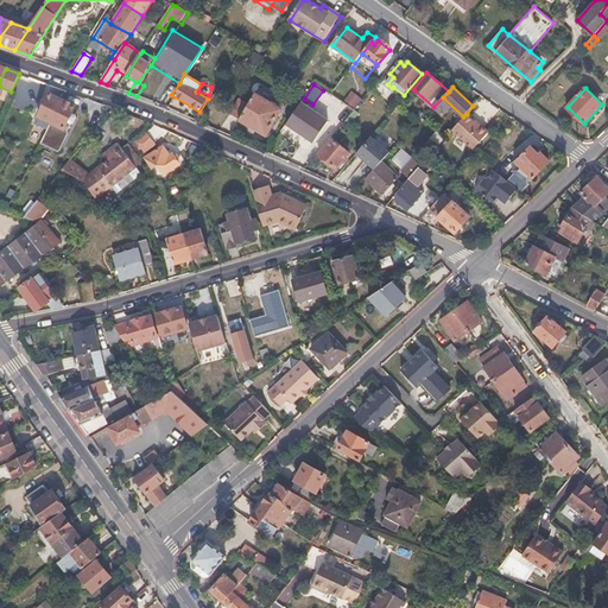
[(38,118),(51,124),(62,100),(49,94),(38,118)]
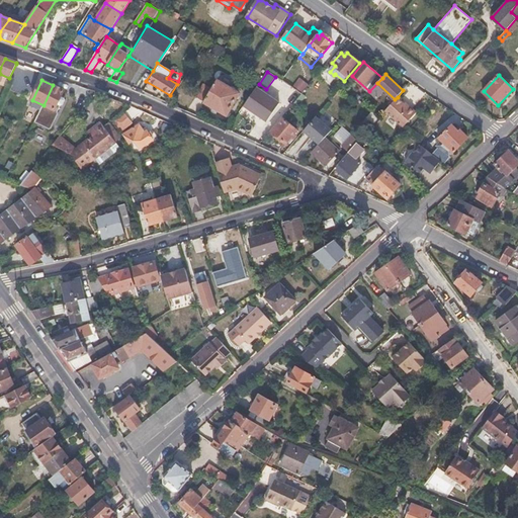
[(211,91),(204,103),(227,115),(239,94),(218,82),(211,92),(211,91)]
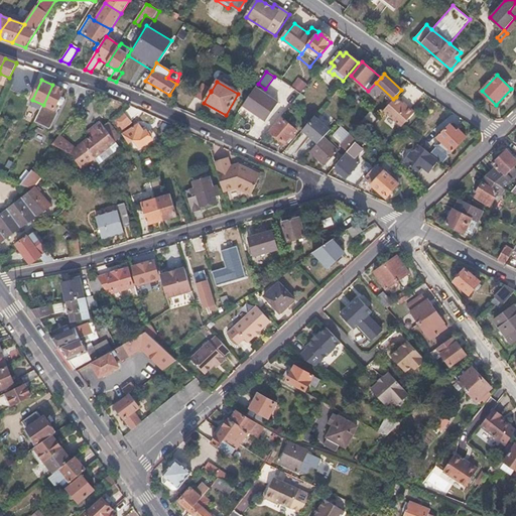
[(190,96),(204,103),(211,91),(198,84),(190,96)]
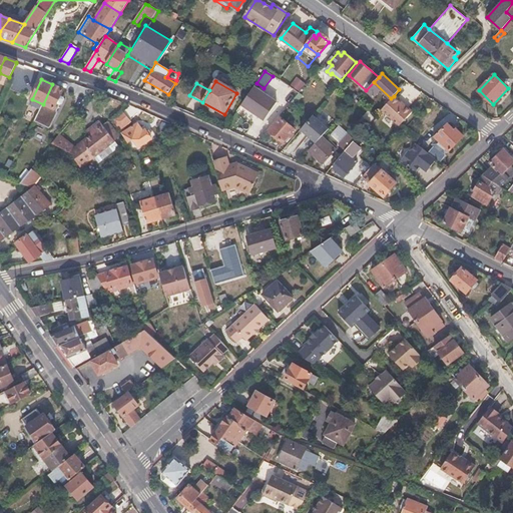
[(63,90),(52,84),(43,104),(39,113),(34,121),(49,128),(51,127),(57,113),(57,111),(60,104),(62,104),(64,100),(63,98),(64,96),(61,95),(63,90)]
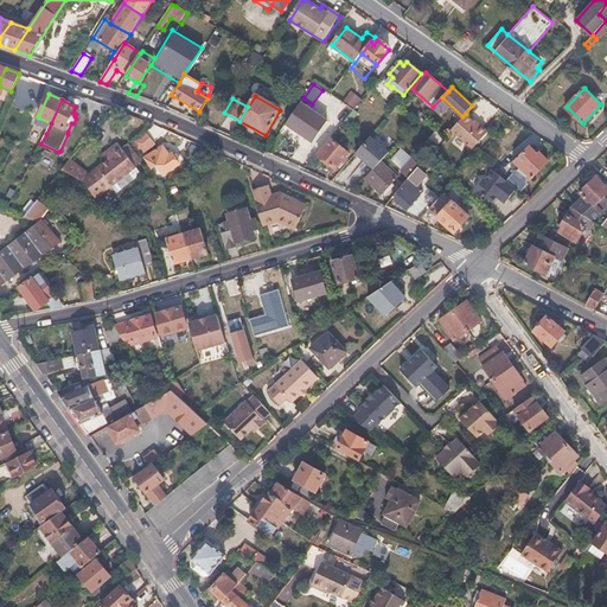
[(300,103),(286,123),(313,142),(327,122),(300,103)]
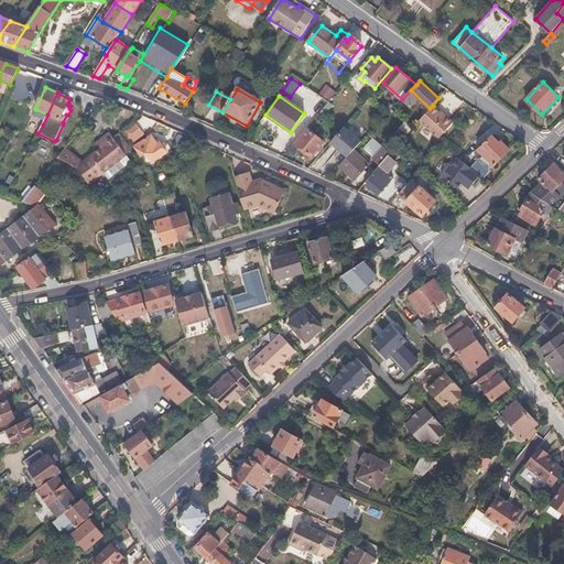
[(431,109),(419,122),(440,141),(455,123),(446,116),(445,116),(433,106),(430,108),(431,109)]
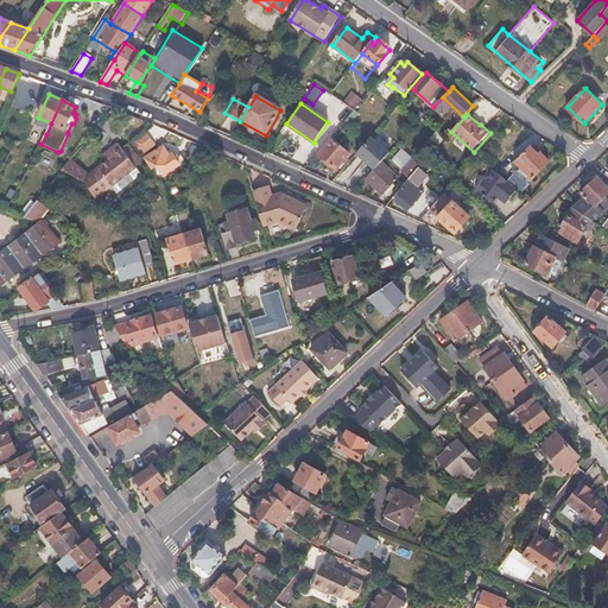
[(354,120),(350,116),(344,124),(349,127),(354,120)]
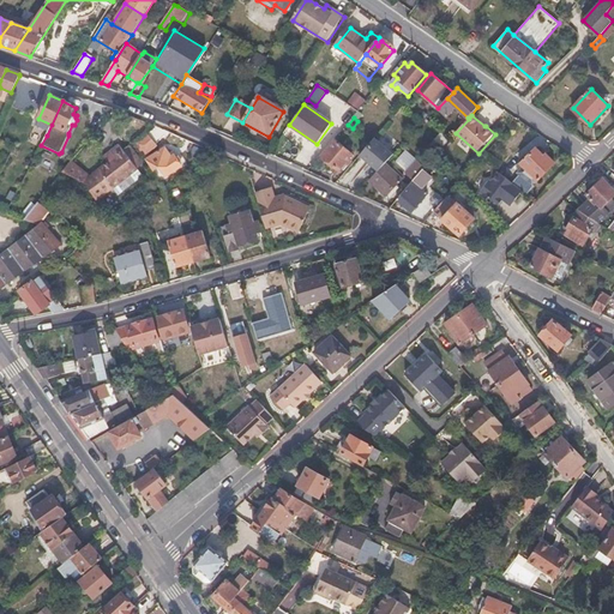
[(450,140),(455,134),(447,128),(443,133),(450,140)]
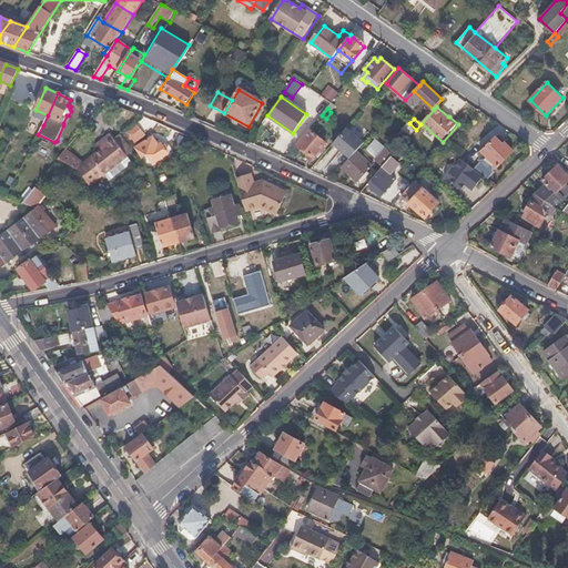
[(142,135),(133,125),(124,133),(132,144),(142,135)]
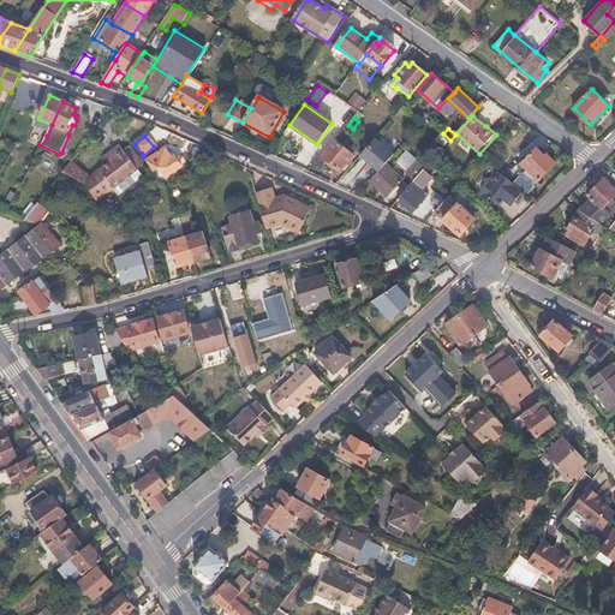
[(394,155),(376,138),(360,156),(378,172),(387,163),(394,155)]
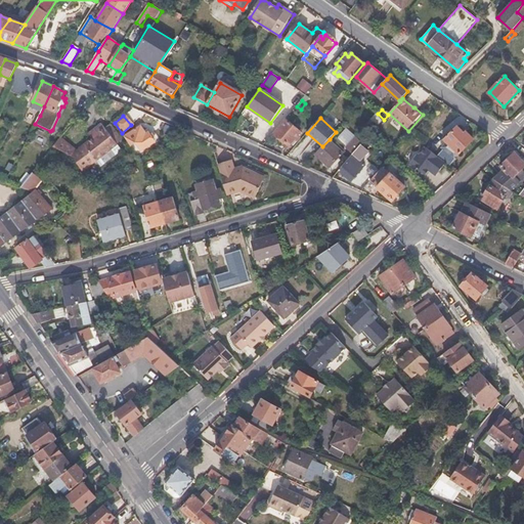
[(300,138),(298,136),(301,132),(287,121),(275,134),(290,145),(295,140),(298,142),(300,138)]
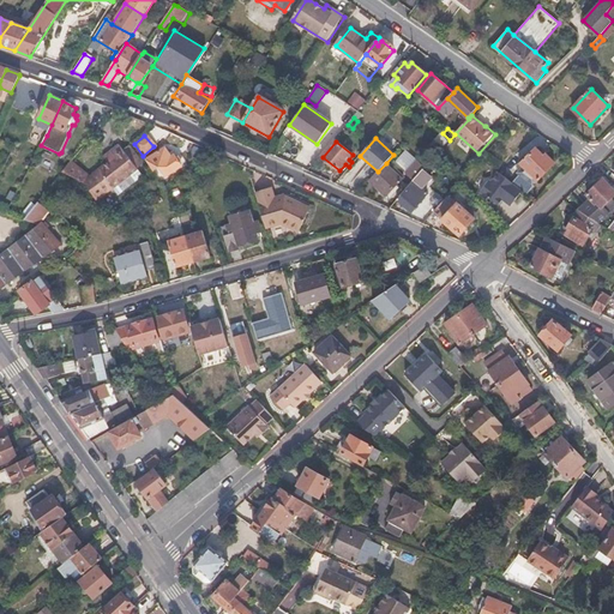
[(120,144),(103,156),(108,162),(98,168),(112,187),(119,182),(124,179),(128,176),(137,170),(120,144)]
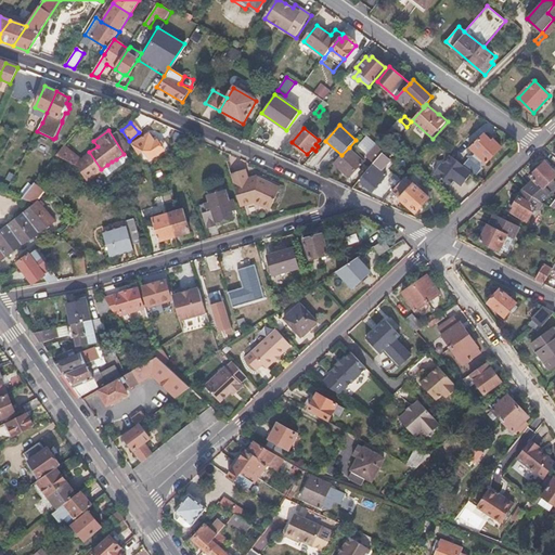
[(157,140),(155,141),(150,133),(143,138),(132,145),(138,153),(143,150),(150,160),(165,151),(157,140)]
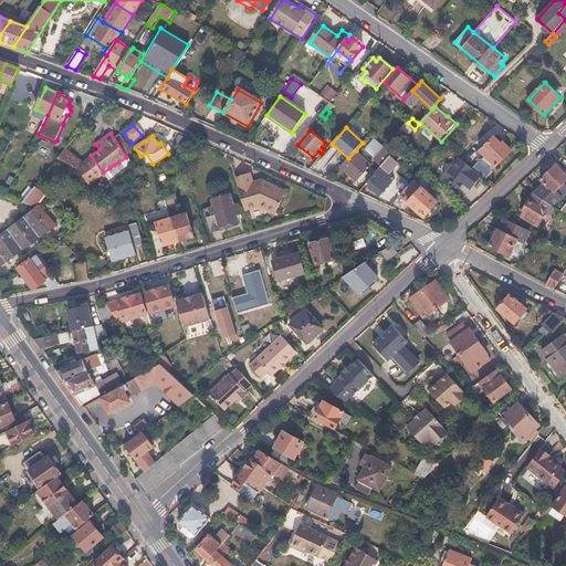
[(502,145),(494,137),(481,152),(482,153),(483,154),(496,167),(512,150),(504,143),(502,145)]
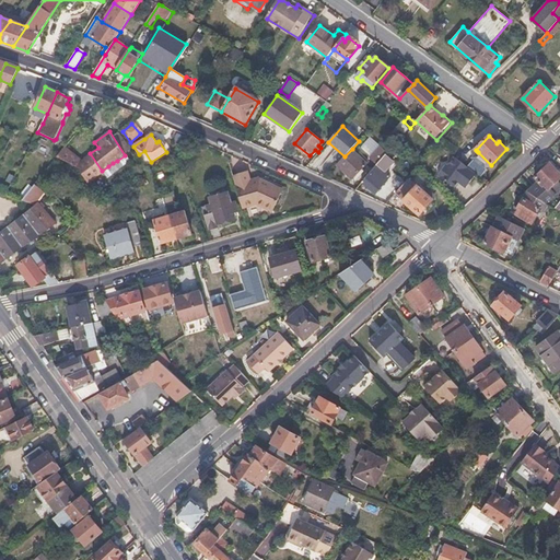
[(397,143),(392,150),(396,154),(401,148),(397,143)]
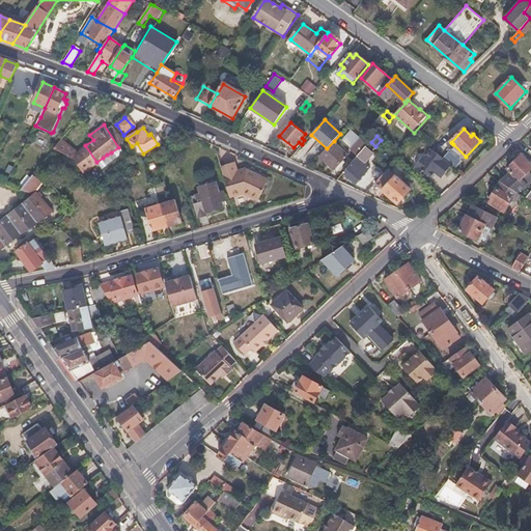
[(54,149),(62,155),(76,162),(82,172),(96,162),(85,145),(76,151),(70,146),(61,140),(54,149)]
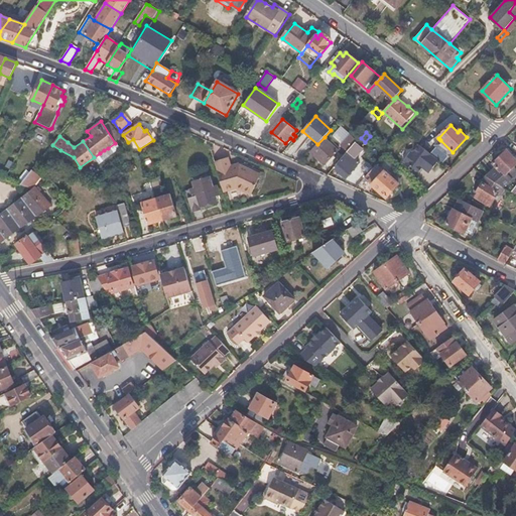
[(353,146),(357,142),(351,136),(342,146),(348,152),(353,146)]
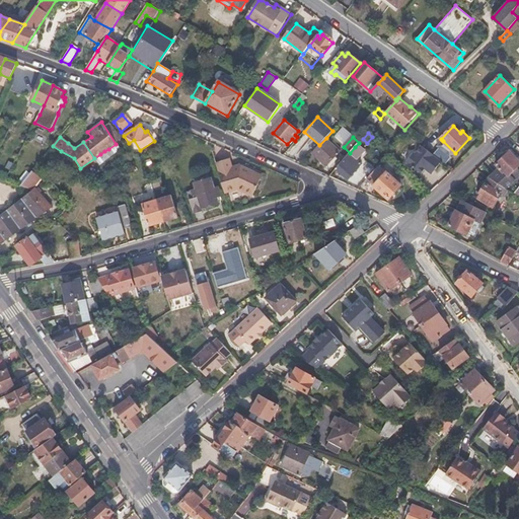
[(319,145),(312,152),(325,166),(326,164),(328,167),(337,159),(334,156),(339,151),(326,138),(319,145)]
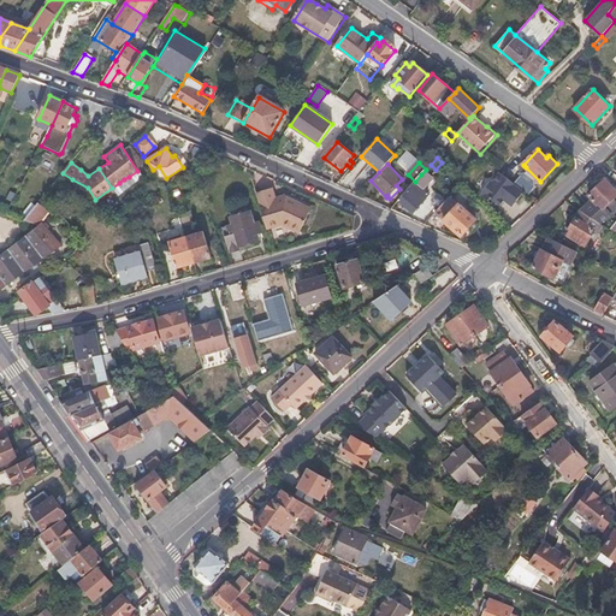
[(526,167),(525,166),(520,173),(522,176),(535,185),(540,182),(526,167)]
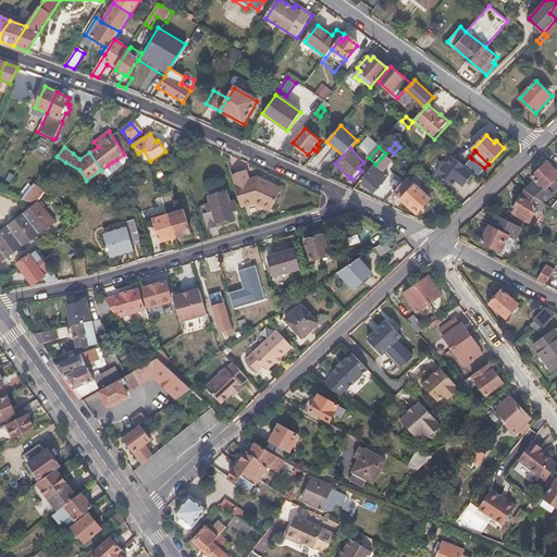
[(130,161),(124,155),(116,160),(112,162),(101,170),(107,176),(130,161)]
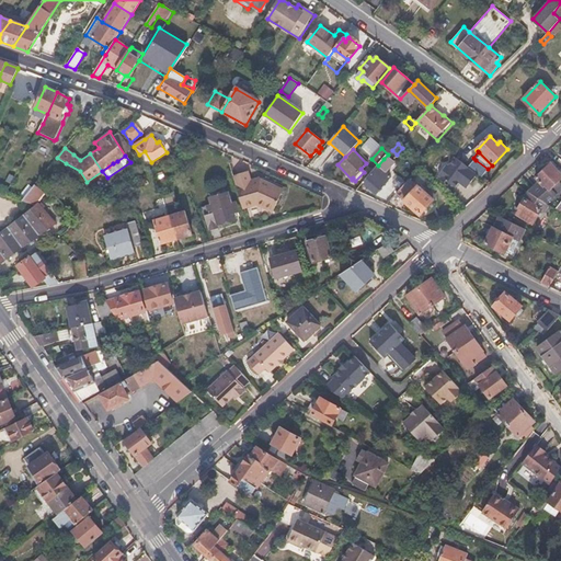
[(469,168),(456,158),(449,167),(447,165),(439,176),(456,189),(460,183),(468,189),(478,174),(469,168)]
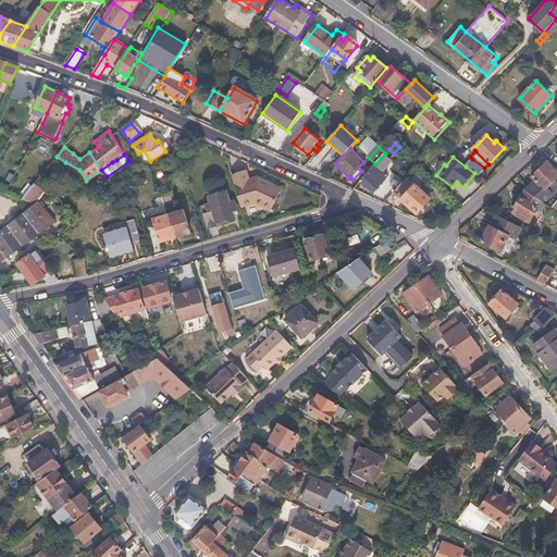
[(391,166),(381,158),(375,164),(361,181),(374,193),(393,172),(391,166)]
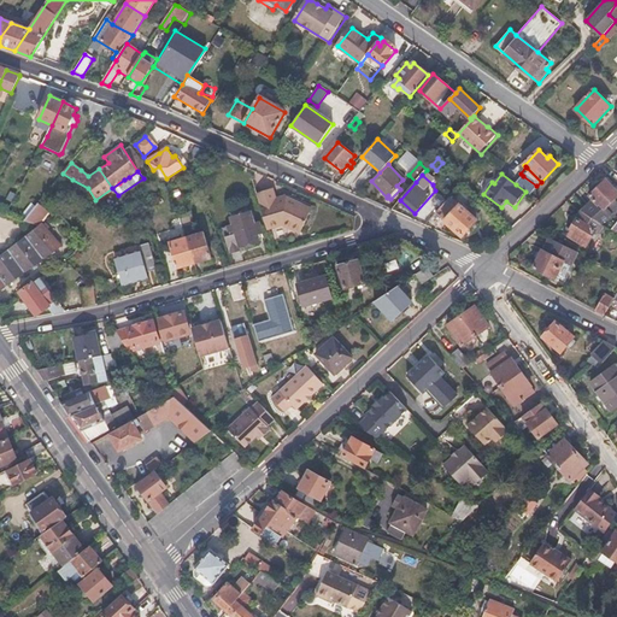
[(526,192),(530,195),(536,186),(523,176),(516,184),(526,192)]
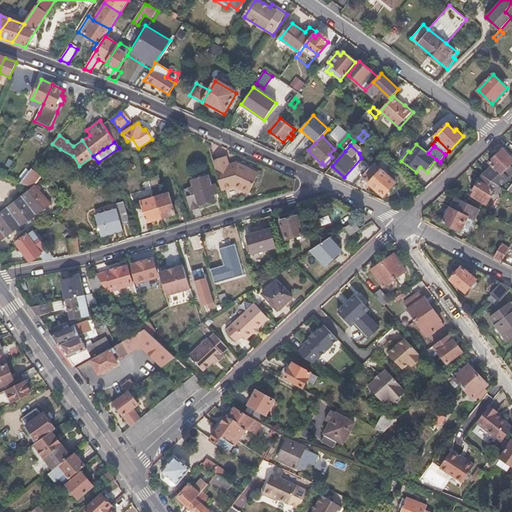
[(482,175),(498,186),(511,173),(511,168),(509,166),(511,163),(511,158),(503,149),(488,162),(492,166),(482,175)]
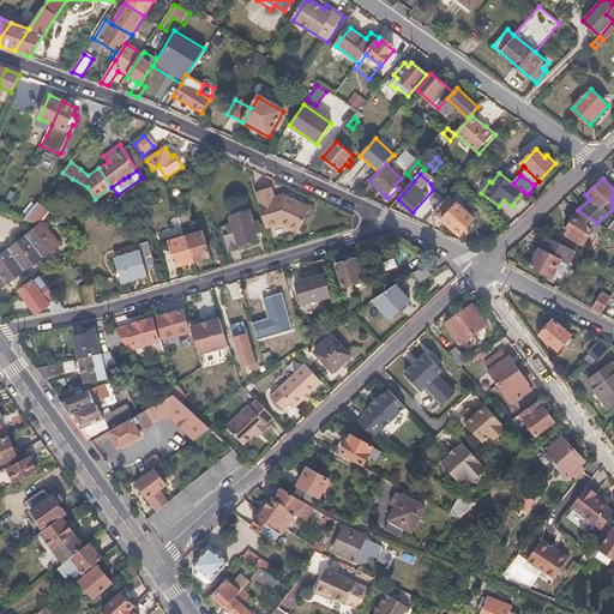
[(257,193),(268,228),(281,224),(299,232),(308,209),(284,198),(276,200),(272,188),(257,193)]
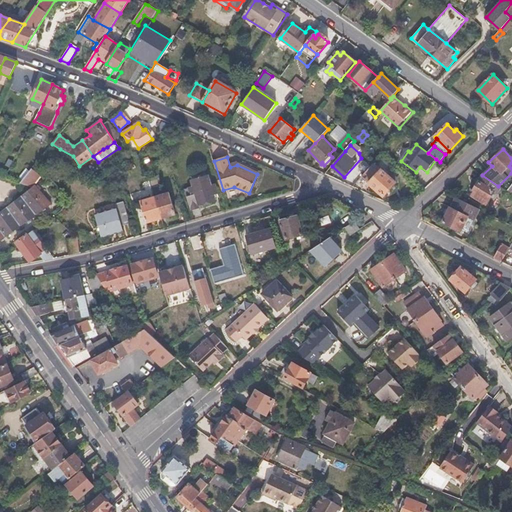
[(374,164),(362,177),(384,197),(396,183),(374,164)]
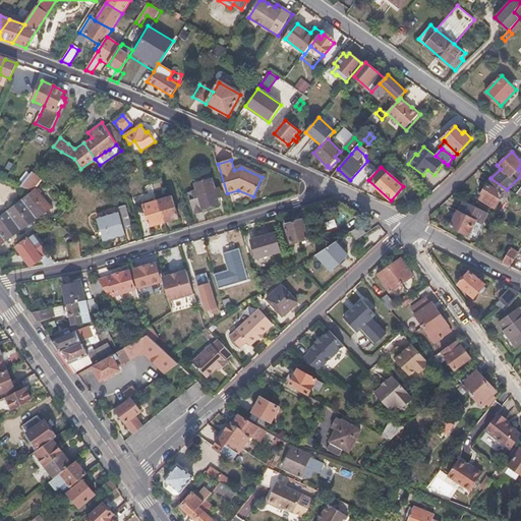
[(33,172),(23,184),(32,187),(35,186),(41,179),(33,172)]
